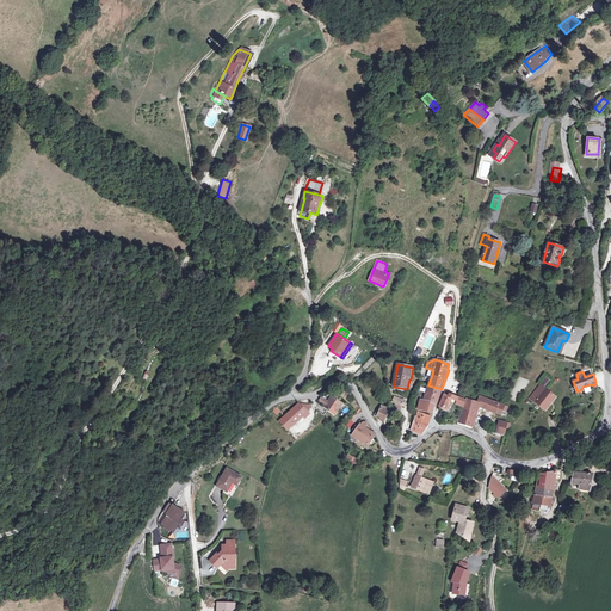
[(457,378),(450,394),(460,397),(464,389),(466,384),(457,378)]
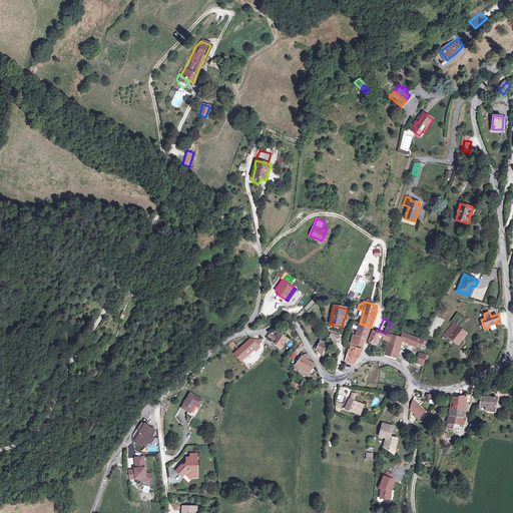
[(459,318),(455,323),(459,327),(463,321),(459,318)]
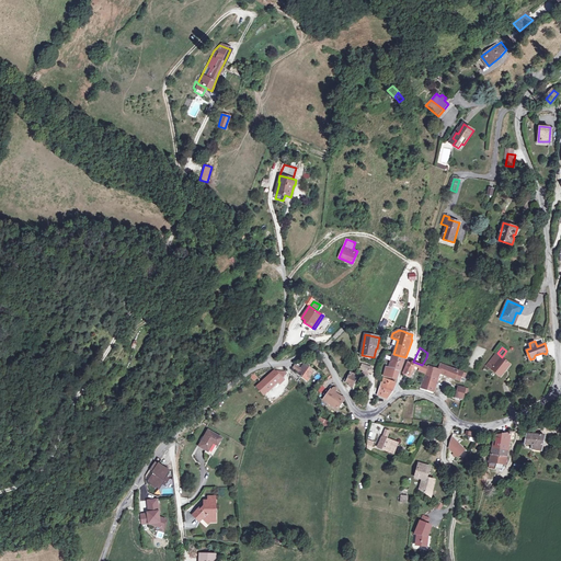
[(497,363),(492,369),(501,377),(511,365),(502,357),(497,353),(493,358),(497,363)]
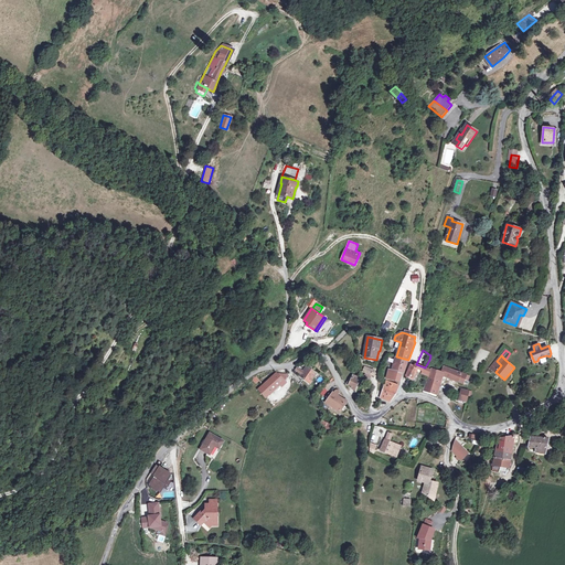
[(407,363),(408,360),(396,356),(393,370),(390,369),(386,379),(400,382),(402,373),(404,373),(407,363)]
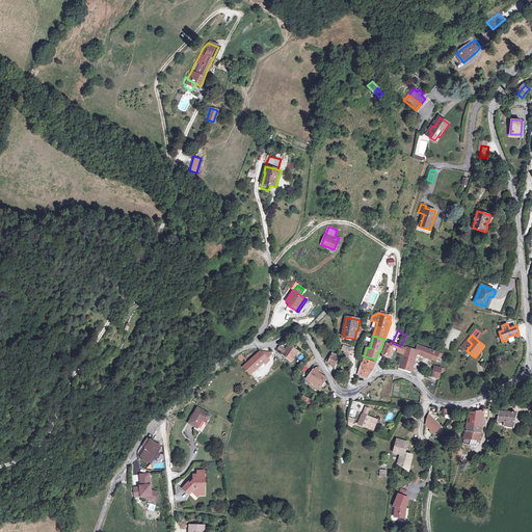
[(461,346),(467,350),(472,344),(468,340),(461,346)]
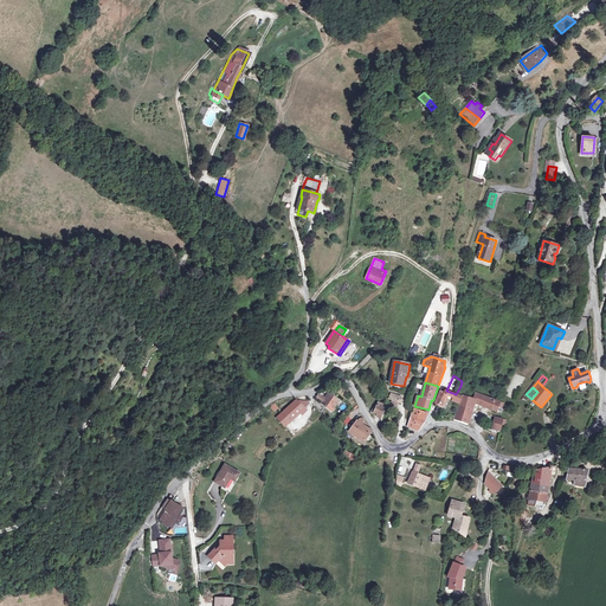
[(456,394),(446,391),(445,393),(442,392),(439,395),(436,404),(443,407),(445,403),(447,399),(459,404),(461,404),(462,398),(456,395),(456,394)]
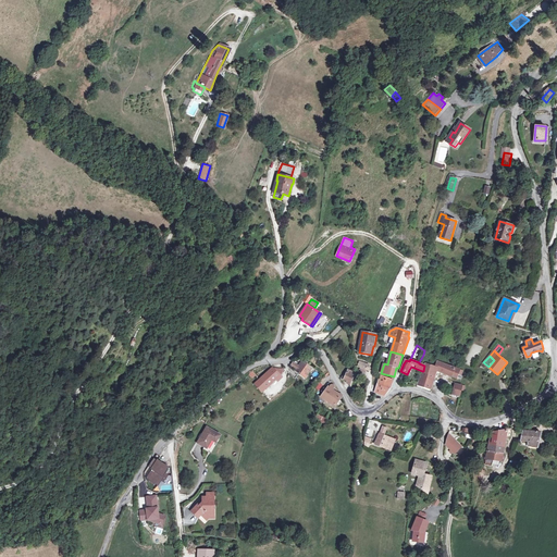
[(306,379),(313,368),(302,360),(296,371),(306,379)]
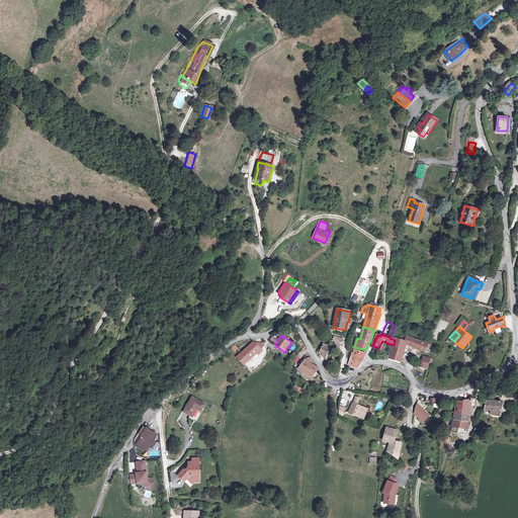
[(425,342),(423,342),(407,336),(405,341),(396,338),(395,340),(394,345),(389,359),(401,363),(407,345),(413,347),(415,348),(420,350),(425,352),(427,347),(429,348),(431,345),(425,342)]
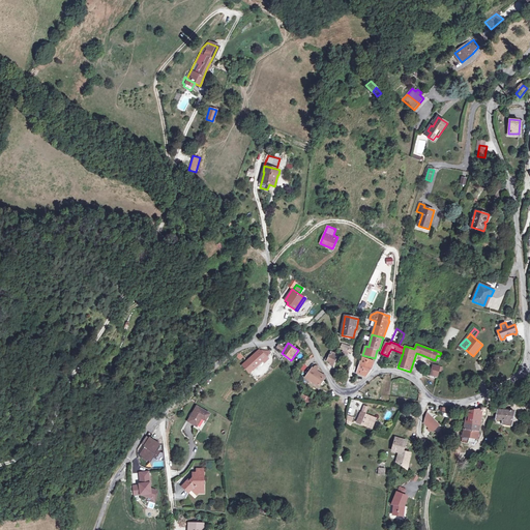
[(260,350),(243,365),(249,373),(263,361),(264,362),(268,358),(267,358),(260,350)]
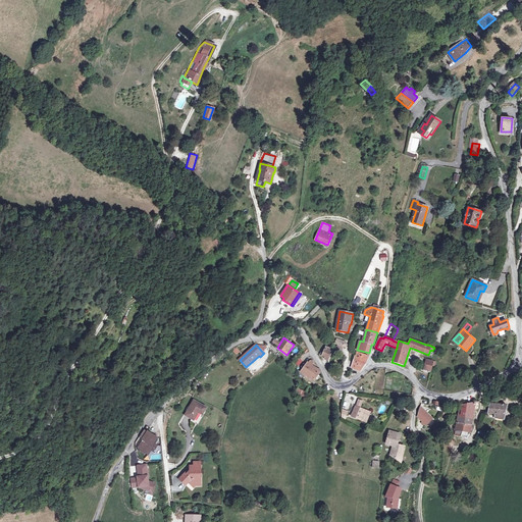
[(319,356),(322,358),(323,356),(326,357),(325,359),(329,361),(333,350),(326,348),(324,352),(322,351),(319,356)]
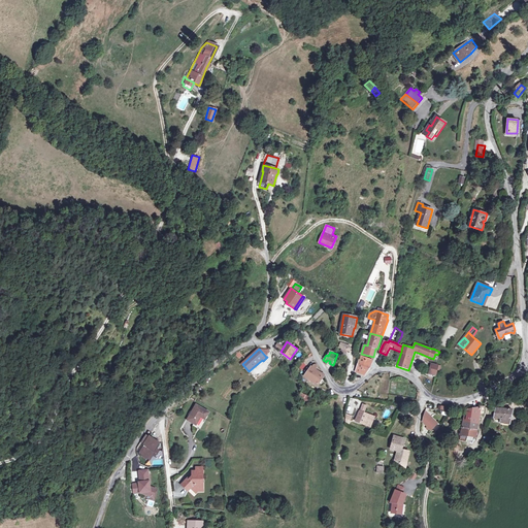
[(356,372),(365,375),(370,368),(373,361),(361,356),(356,372)]
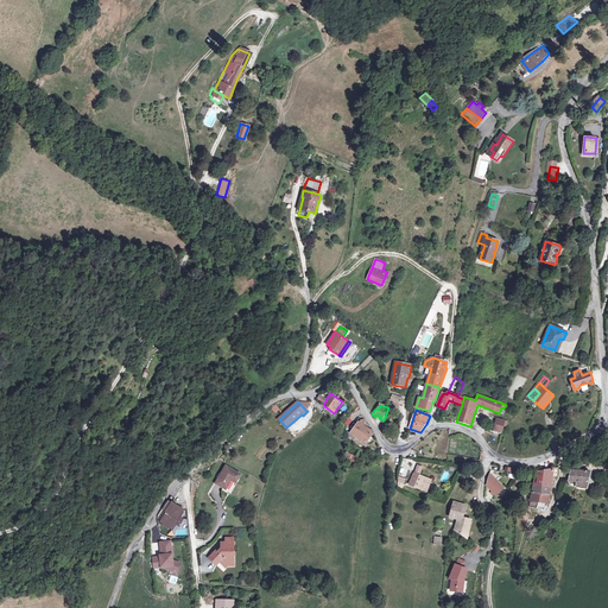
[(494,430),(498,431),(502,432),(504,426),(505,422),(496,419),(494,430)]
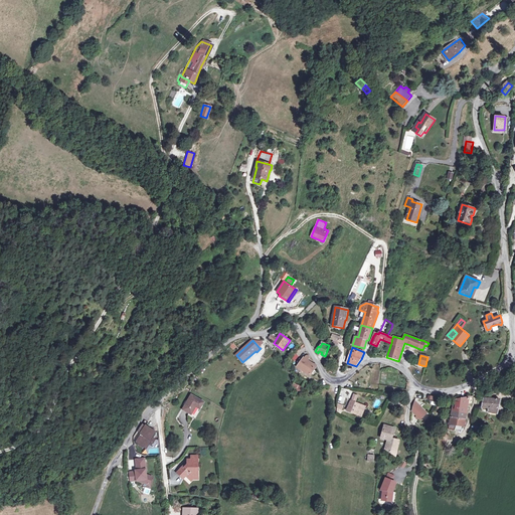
[(302,360),(300,363),(298,367),(311,376),(317,366),(308,360),(309,358),(308,356),(306,356),(305,358),(304,357),(302,360)]
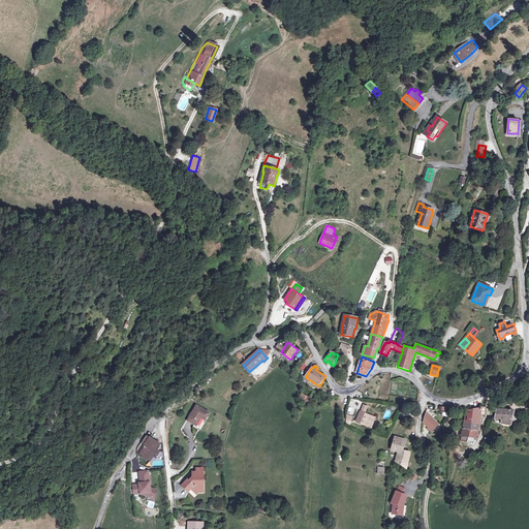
[(299,399),(308,403),(310,397),(302,394),(299,399)]
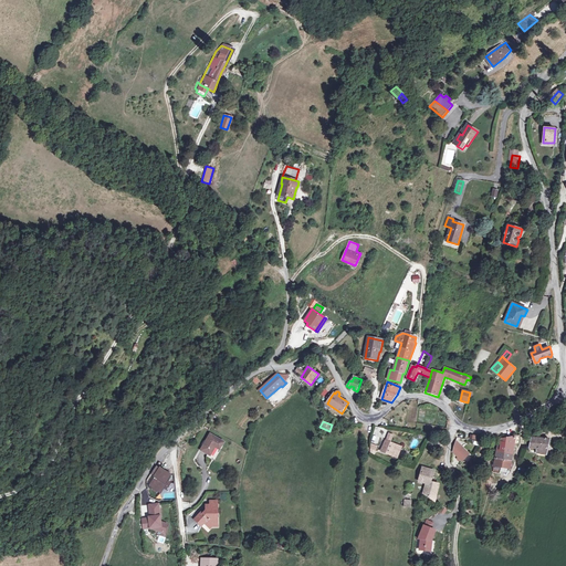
[(215,440),(209,437),(201,450),(211,456),(216,447),(220,450),(224,442),(216,438),(215,440)]
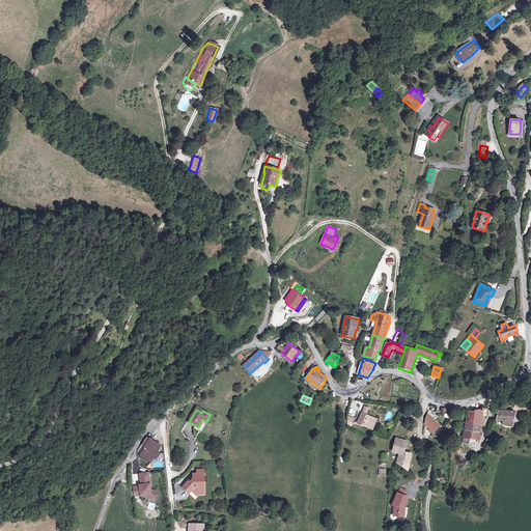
[(483,415),(484,410),(469,413),(467,424),(481,426),(483,415)]
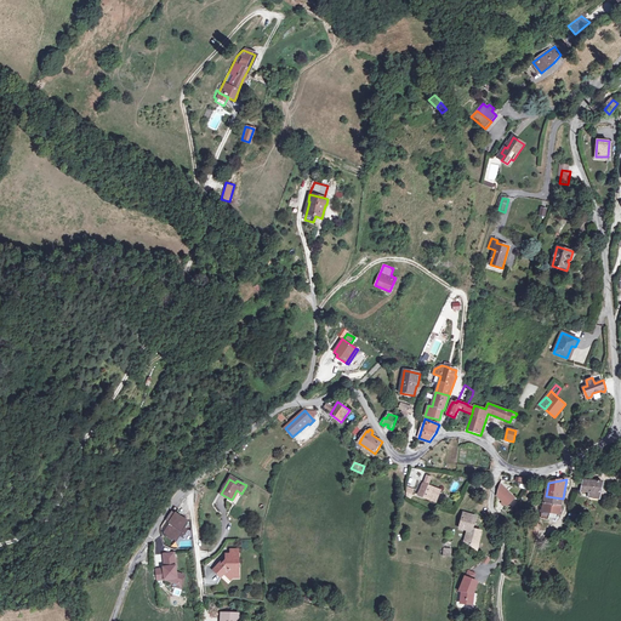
[(590,493),(590,497),(600,499),(603,482),(584,480),(581,493),(590,493)]
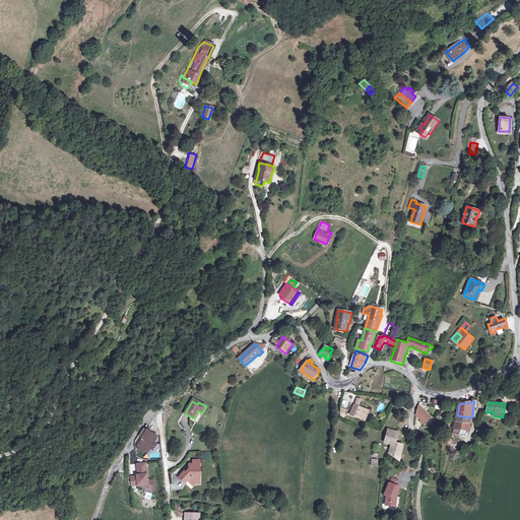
[(354,405),(350,414),(366,420),(369,410),(354,405)]
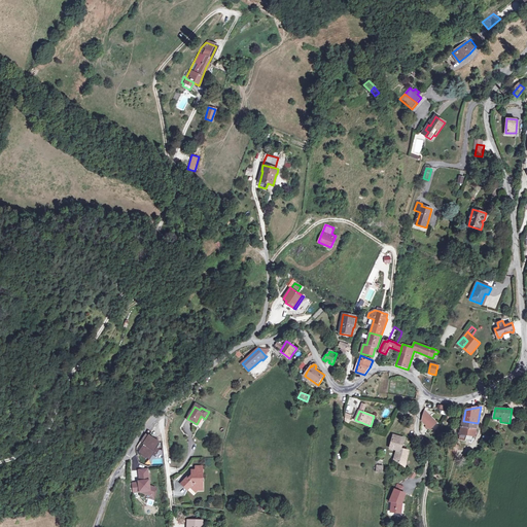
[(423,421),(425,423),(430,429),(436,423),(429,415),(425,411),(424,416),(423,421)]
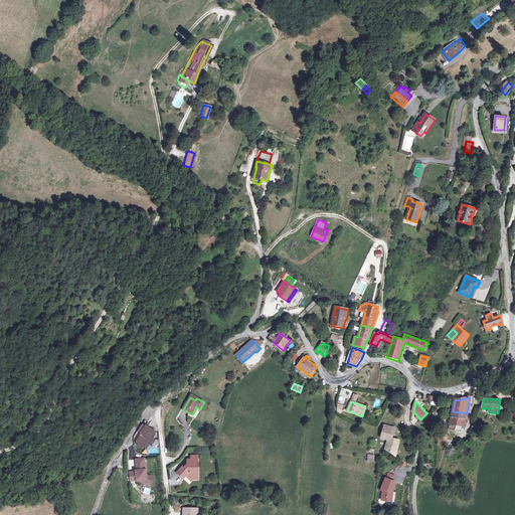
[(451,420),(450,423),(449,430),(455,430),(456,424),(464,426),(466,418),(464,418),(465,413),(467,414),(467,413),(453,411),(451,420)]
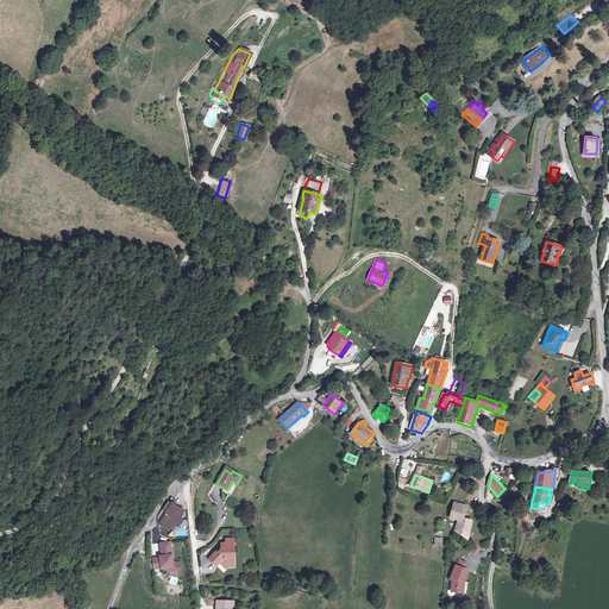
[(169,502),(163,512),(168,514),(162,523),(164,526),(163,527),(168,531),(170,528),(174,531),(177,526),(180,522),(179,521),(180,519),(184,512),(173,504),(169,502)]
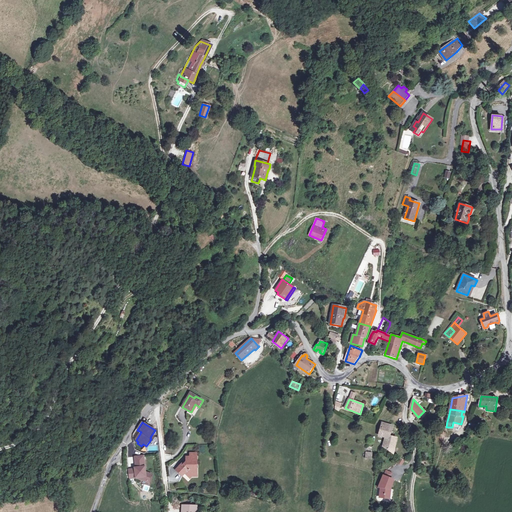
[(389,438),(390,436),(392,429),(393,426),(383,423),(380,435),(386,437),(389,438)]
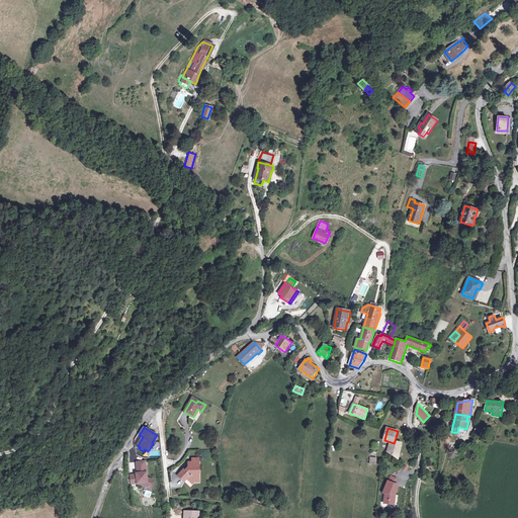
[(476,428),(473,432),(483,436),(485,431),(476,428)]
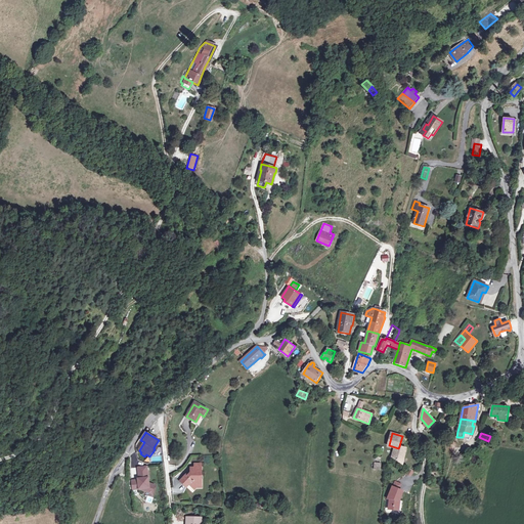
[(406,448),(399,446),(398,448),(395,447),(392,457),(403,464),(406,448)]
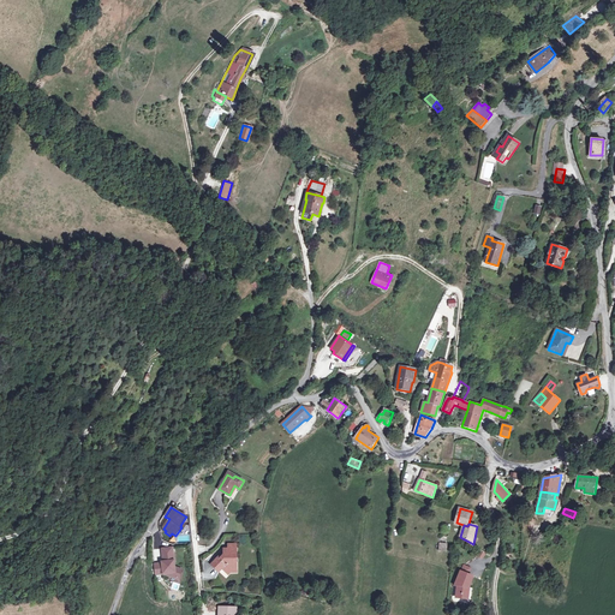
[(219,559),(212,566),(219,573),(221,569),(228,575),(237,566),(233,563),(236,560),(236,550),(228,550),(224,550),(224,556),(220,560),(219,559)]
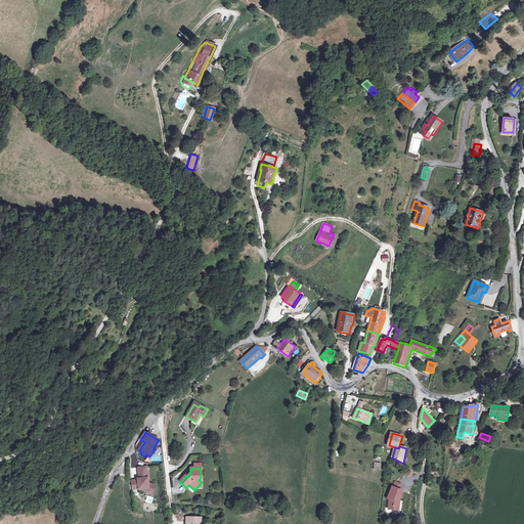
[(138,483),(131,483),(132,492),(139,491),(151,495),(154,487),(148,485),(146,473),(138,474),(139,481),(138,483)]
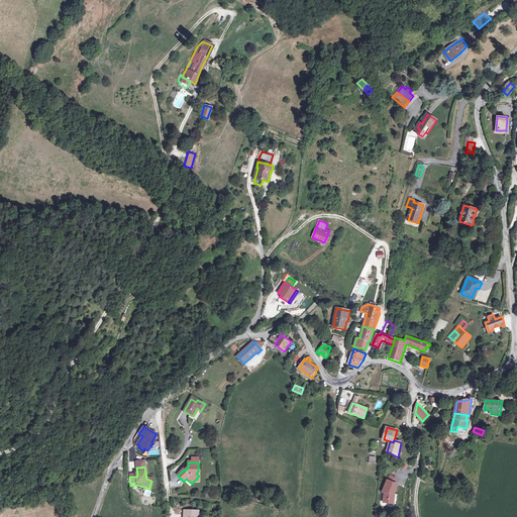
[(385,492),(384,502),(393,503),(394,496),(394,494),(398,485),(394,483),(388,480),(383,492),(385,492)]
